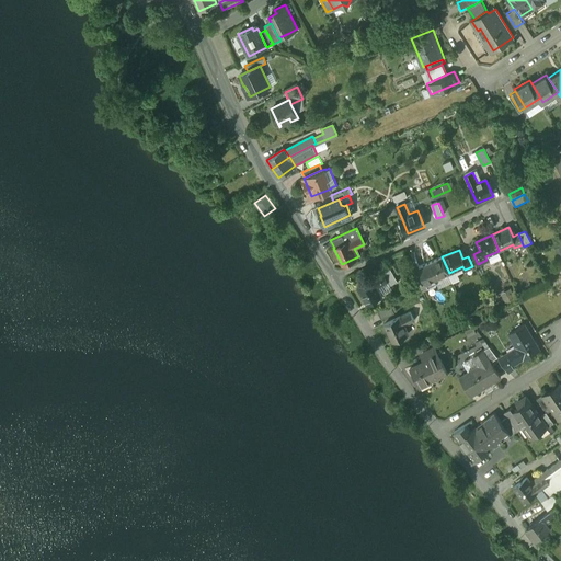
[(471,255),(468,256),(472,266),(476,265),(478,264),(473,254),(471,255)]
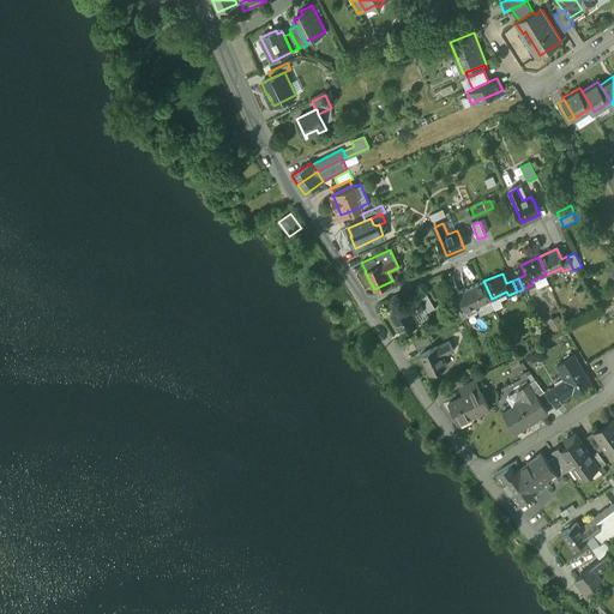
[(476,305),(492,299),(483,281),(458,292),(468,313),(479,309),(476,305)]
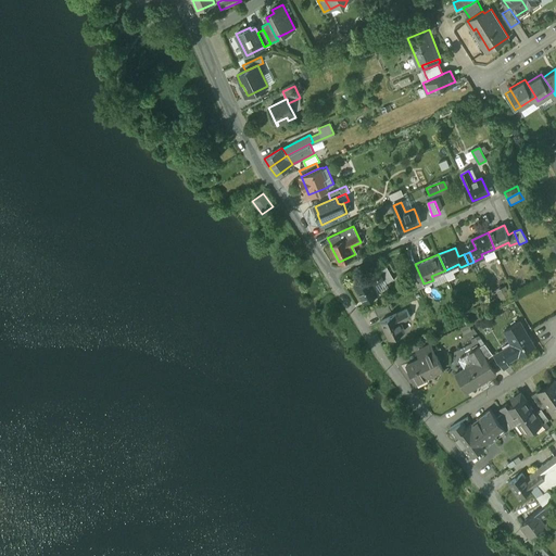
[(379,268),(387,281),(393,278),(386,265),(379,268)]
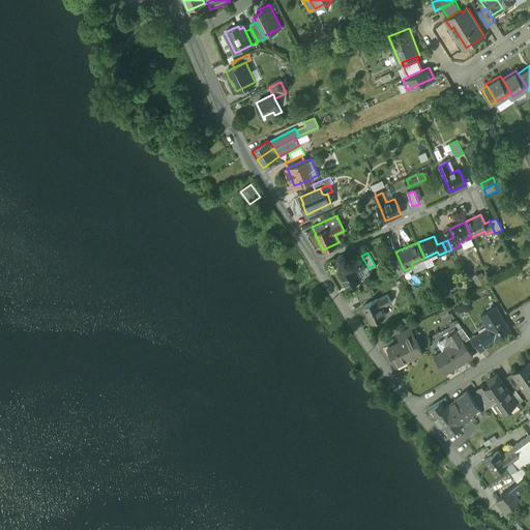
[(339,271),(347,286),(361,278),(357,271),(366,266),(362,258),(339,271)]
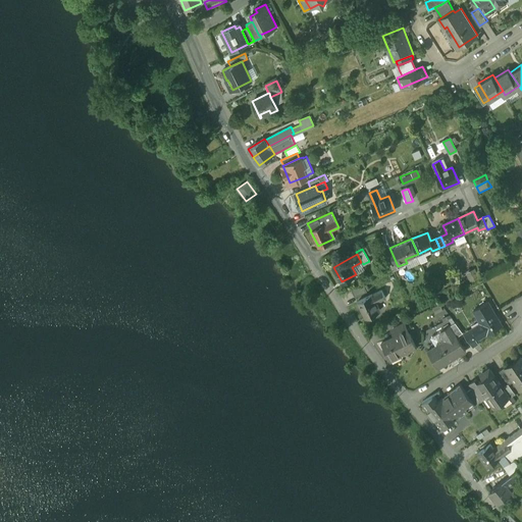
[(352,290),(355,296),(367,291),(364,284),(352,290)]
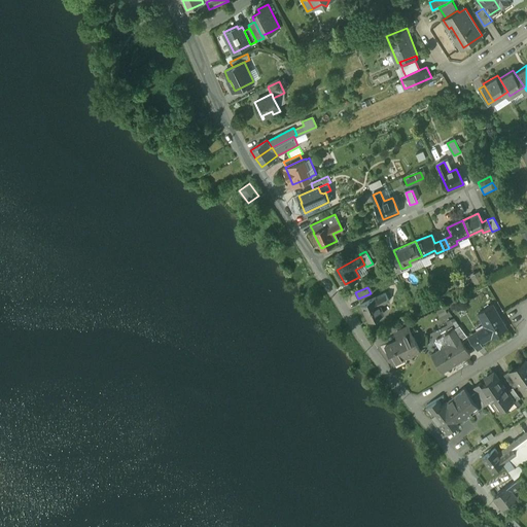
[(361,305),(369,320),(383,313),(380,305),(389,301),(385,292),(376,297),(361,305)]
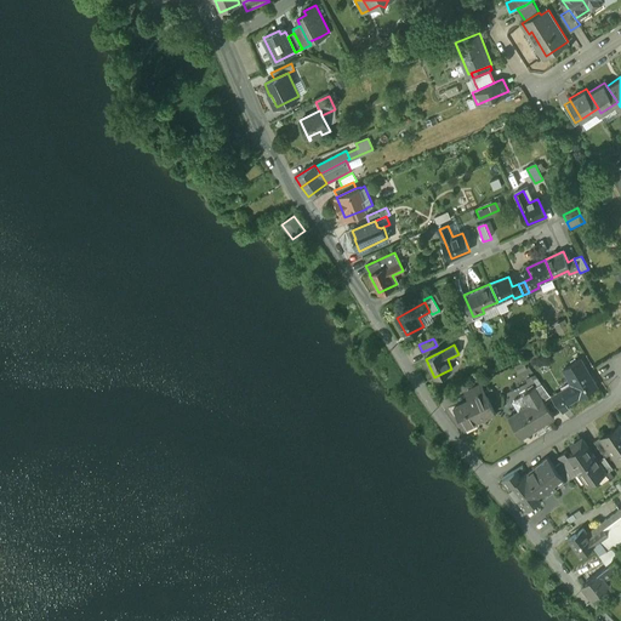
[(560,394),(567,403),(580,396),(580,397),(597,386),(580,358),(564,368),(574,386),(560,394)]
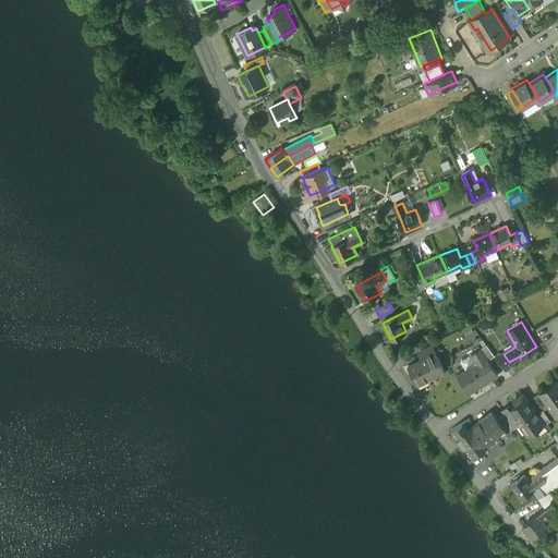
[(421,350),(424,356),(436,350),(433,343),(421,350)]
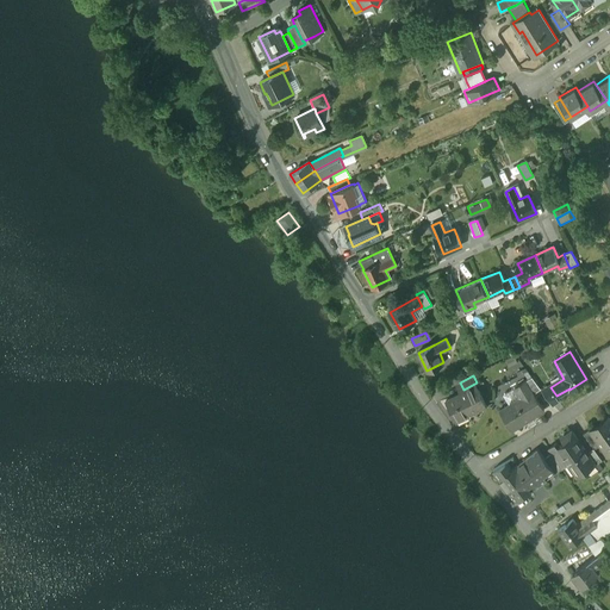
[(533,390),(534,392),(541,387),(533,375),(526,379),(533,390)]
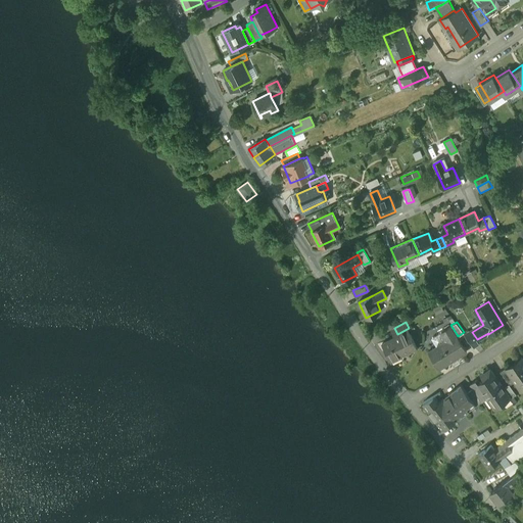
[(429,351),(439,368),(467,350),(458,336),(457,334),(450,325),(441,331),(432,337),(437,345),(429,351)]
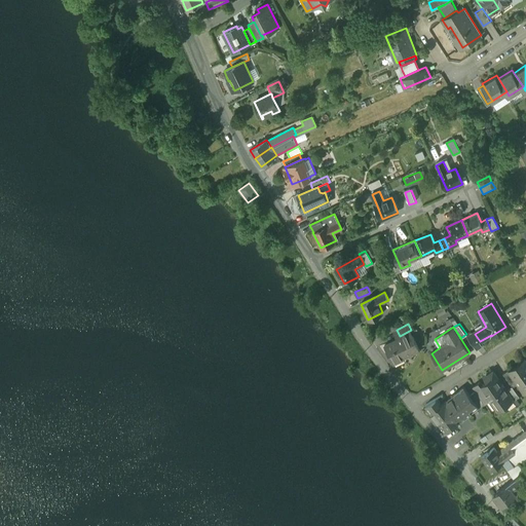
[(384,344),(392,360),(404,354),(405,354),(419,347),(411,330),(400,336),(400,337),(384,344)]
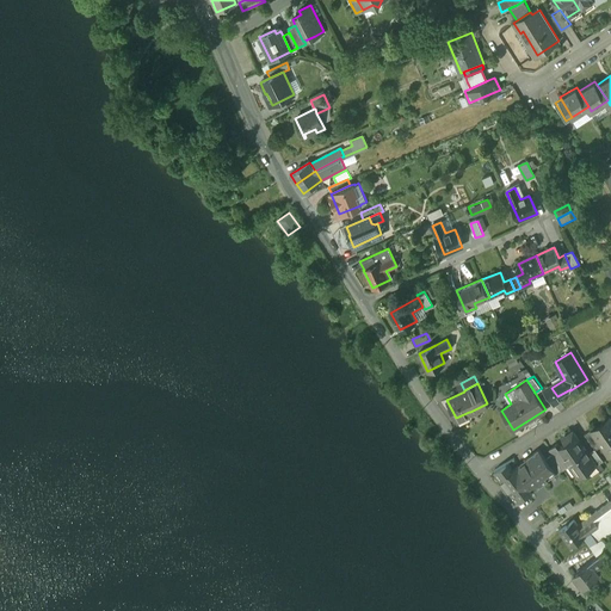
[(544,392),(554,405),(560,400),(557,396),(551,388),(544,392)]
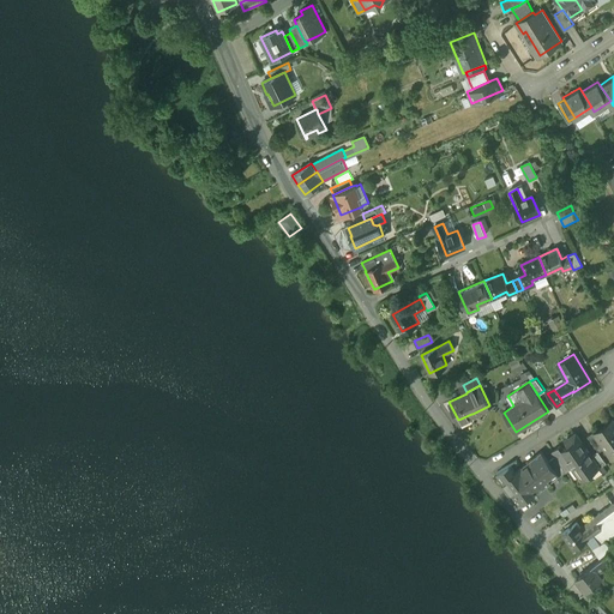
[(605,446),(609,453),(613,449),(613,422),(613,421),(596,433),(595,433),(605,446)]
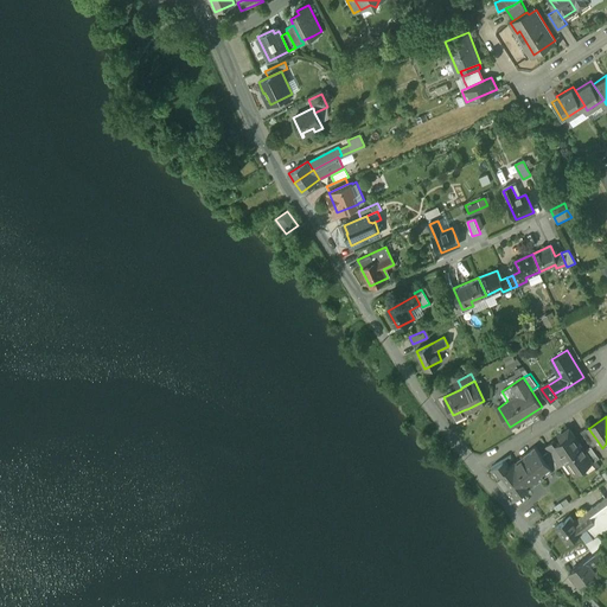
[(590,445),(592,446),(598,441),(588,428),(589,428),(587,426),(581,430),(590,445)]
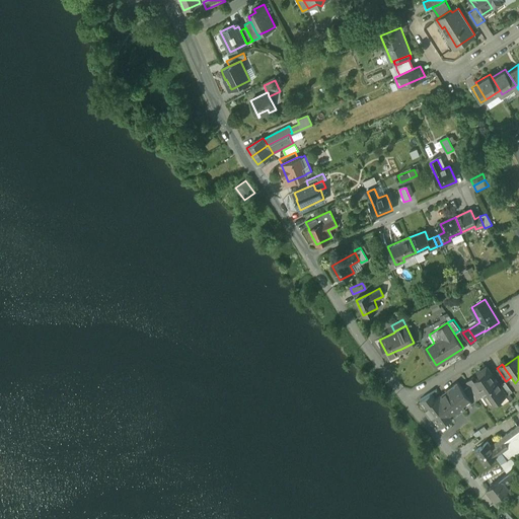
[(479,387),(491,404),(497,400),(500,398),(499,396),(505,392),(506,394),(507,394),(500,384),(498,381),(497,382),(489,370),(490,369),(475,378),(473,380),(479,387)]
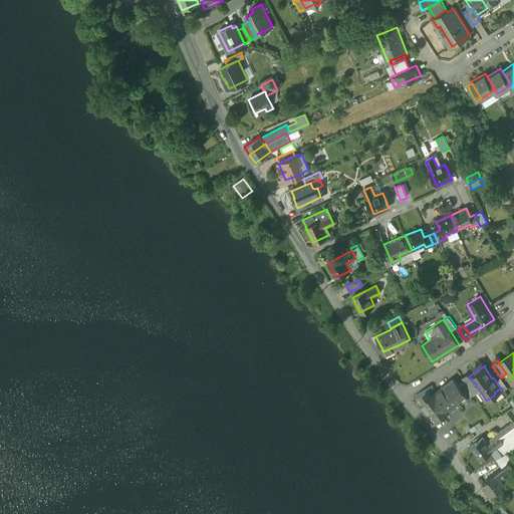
[(493,377),(485,365),(484,366),(492,378),(493,377)]
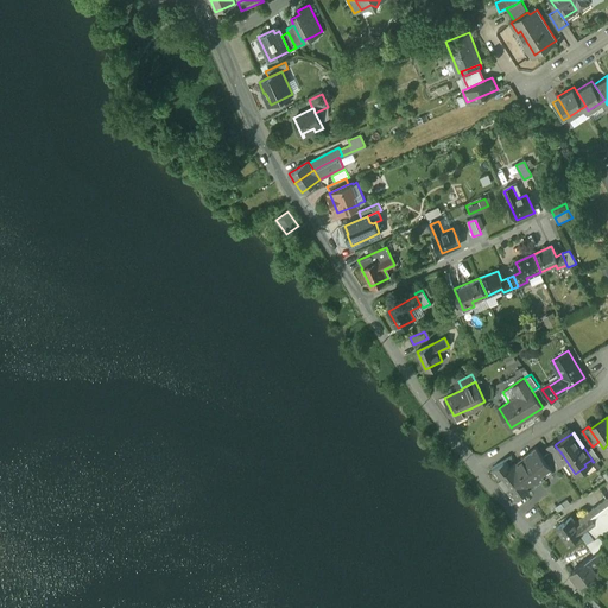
[(546,445),(550,450),(555,458),(562,454),(555,445),(557,443),(555,439),(546,445)]
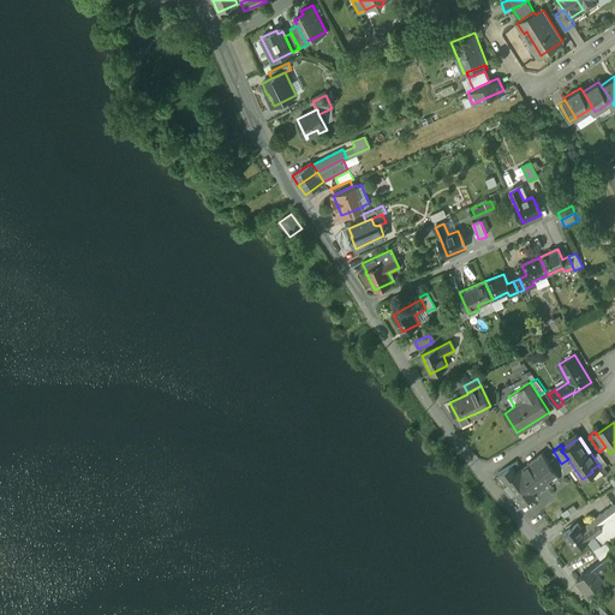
[(592,455),(601,467),(607,463),(599,452),(598,451),(592,455)]
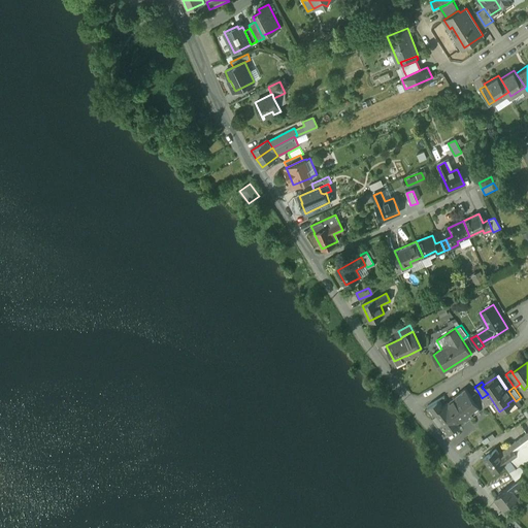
[(427,406),(447,432),(457,425),(463,422),(481,407),(472,396),(465,388),(453,398),(449,401),(442,405),(437,399),(427,406)]
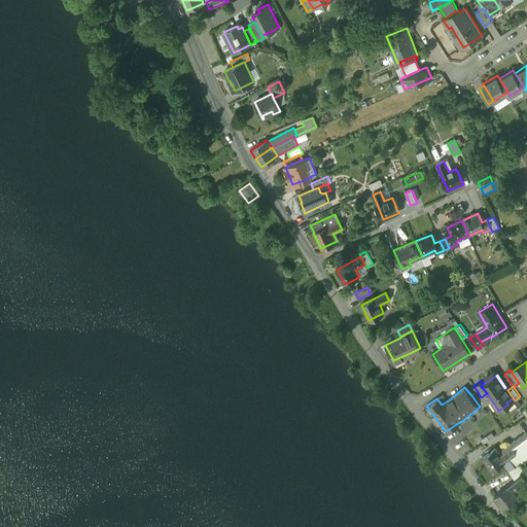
[(485,402),(481,397),(477,390),(471,395),(480,407),(485,402)]
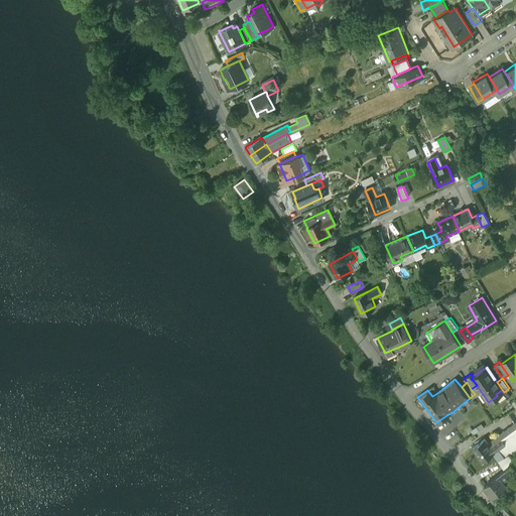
[(499,448),(504,457),(508,454),(515,448),(515,421),(491,439),(493,442),(490,444),(495,450),(499,448)]
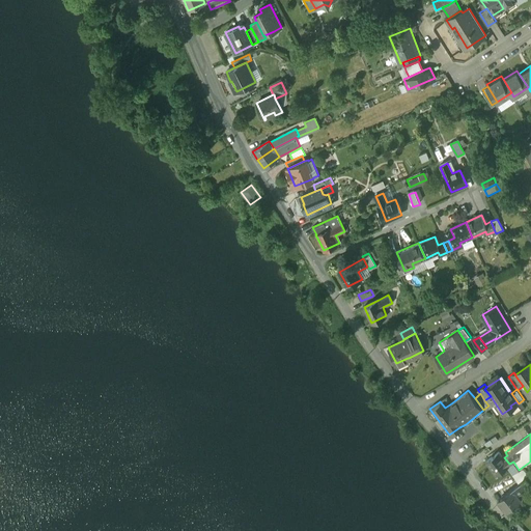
[(509,464),(504,457),(499,450),(485,459),(496,474),(509,464)]
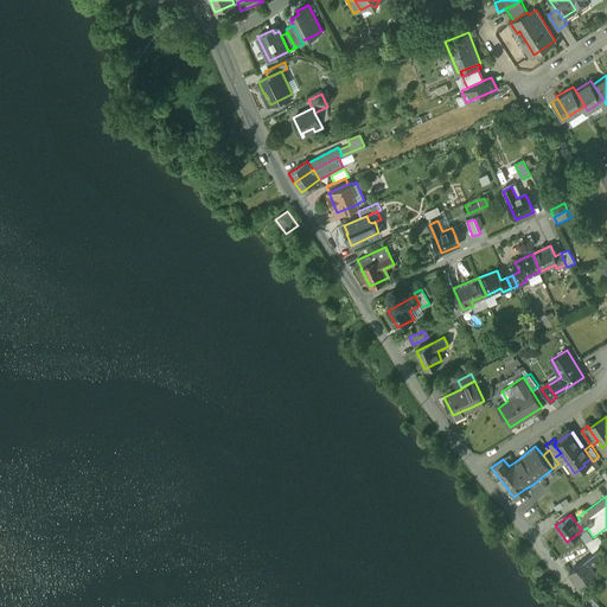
[(586,541),(593,551),(601,544),(605,542),(598,534),(593,537),(586,541)]
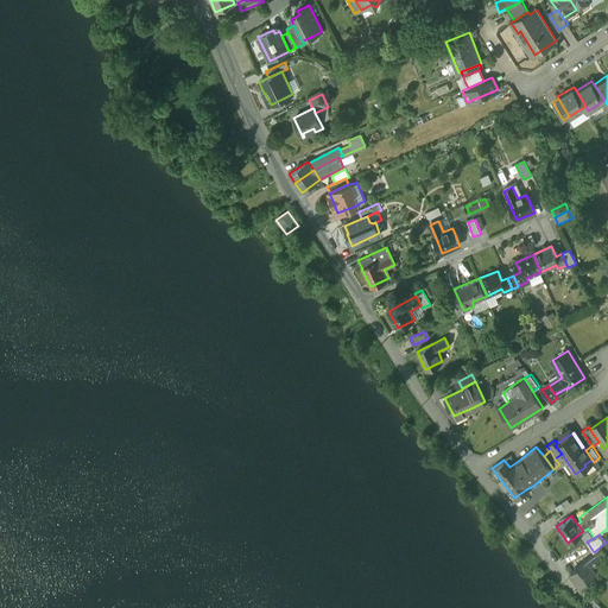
[(593,565),(607,553),(602,545),(594,552),(569,570),(578,584),(596,571),(593,565)]
